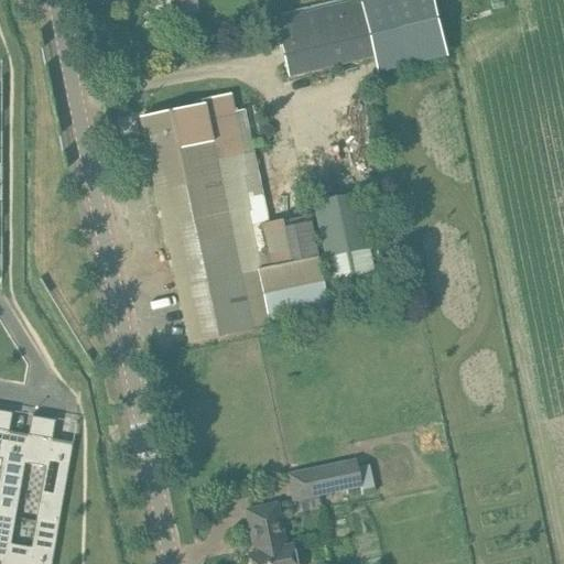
[(195,0),(179,0),(183,17),(198,13),(195,0)]
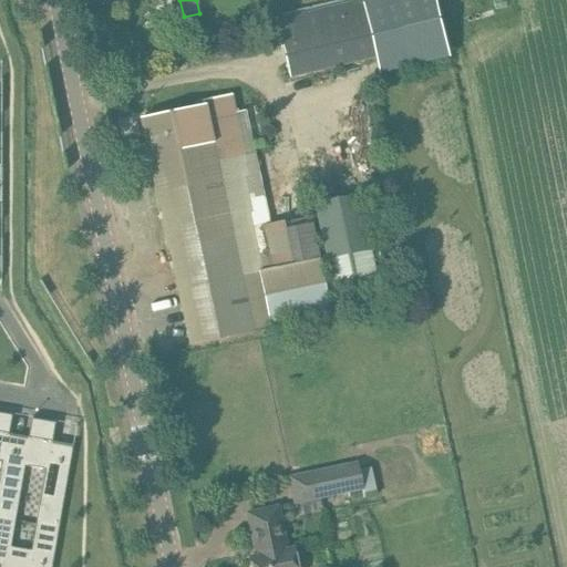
[(360,0),(357,0),(275,20),(288,79),(374,58),(362,7),(360,0)]
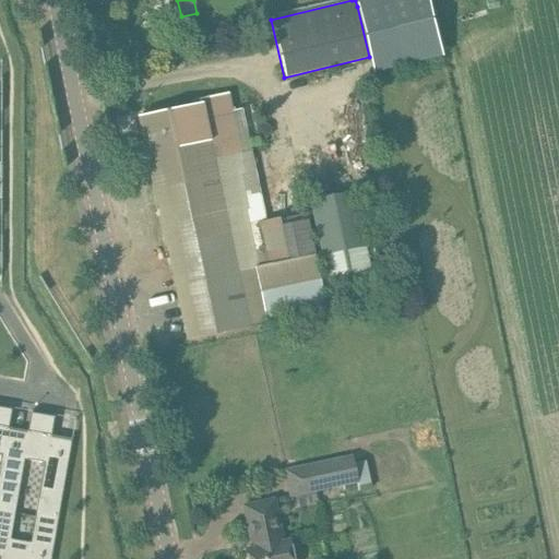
[(229,111),(226,93),(198,99),(199,104),(168,110),(147,115),(195,340),(326,312),(307,221),(282,226),(289,262),(256,269),(221,114),(229,111)]
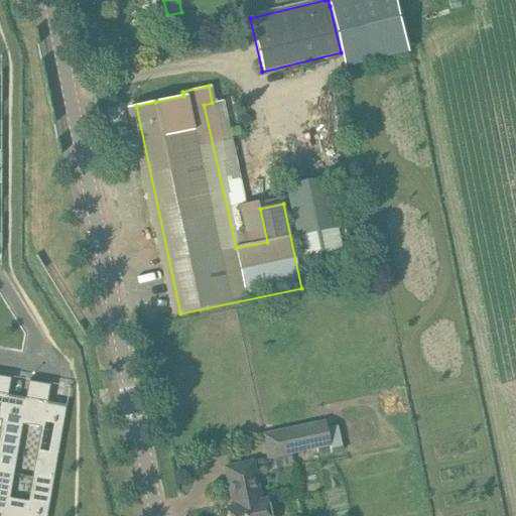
[(239,114),(236,119),(237,124),(241,127),(246,126),(249,122),(248,116),(244,114),(239,114)]
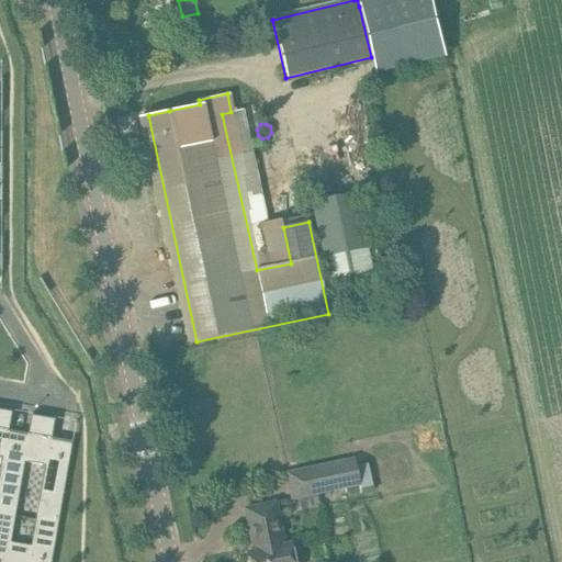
[(374,279),(357,192),(311,201),(328,288),(374,279)]
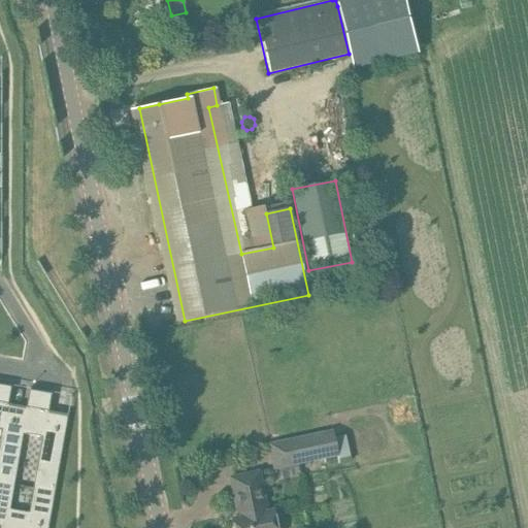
[(350,189),(339,191),(343,211),(354,208),(350,189)]
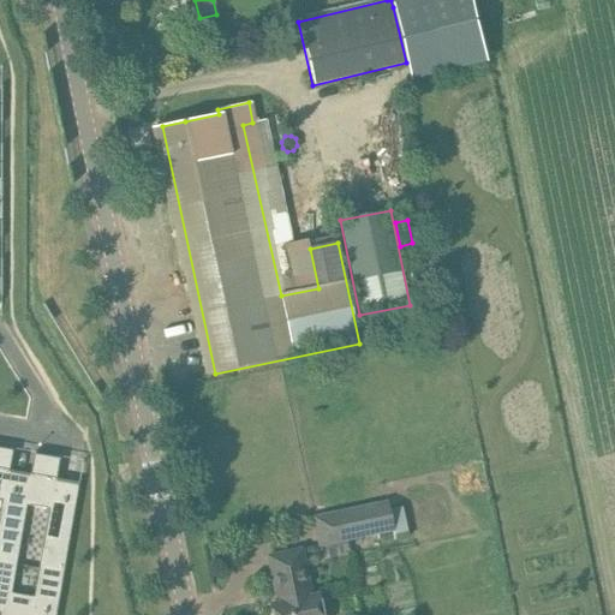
[(0,448),(0,501),(1,502),(0,511),(0,561),(16,565),(34,455),(30,475),(9,471),(12,452),(0,448)]
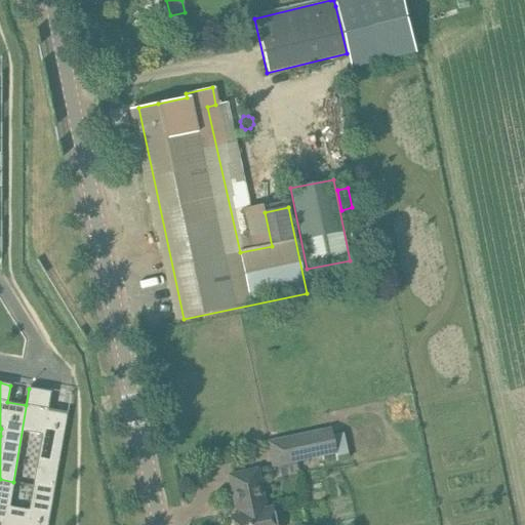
[(29,389),(13,482),(23,432),(41,436),(33,485),(53,489),(57,466),(67,412),(66,412),(65,412),(59,411),(47,409),(50,392),(29,389)]
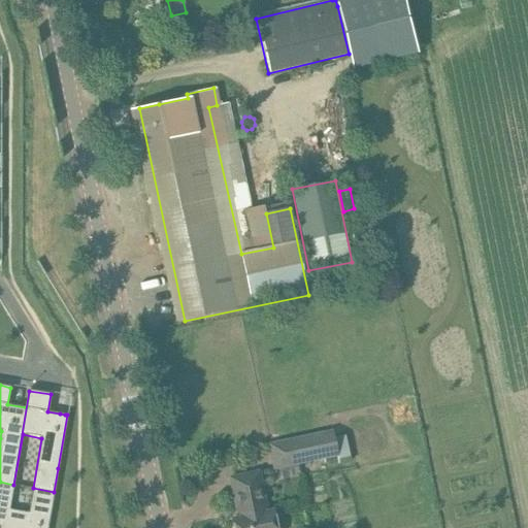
[(336,456),(331,431),(291,439),(296,464),(336,456)]
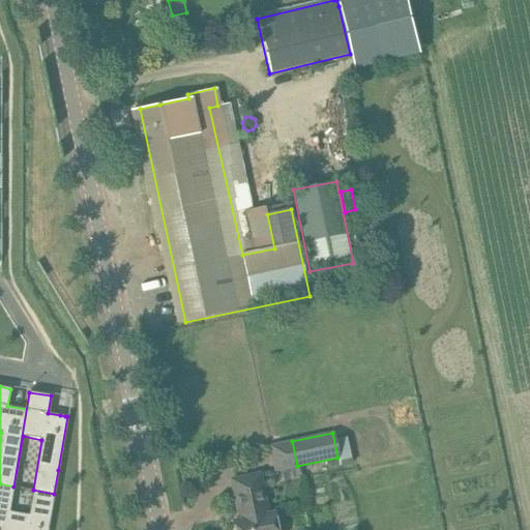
[(347,437),(333,440),(337,458),(339,463),(352,461),(347,437)]
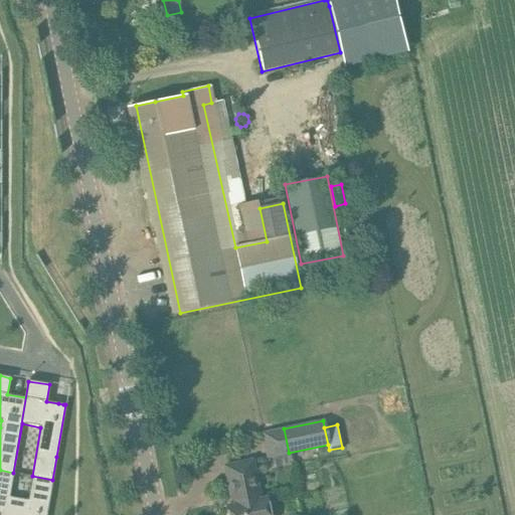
[(261,499),(251,461),(223,467),(232,505),(226,506),(228,514),(269,514),(266,498),(261,499)]
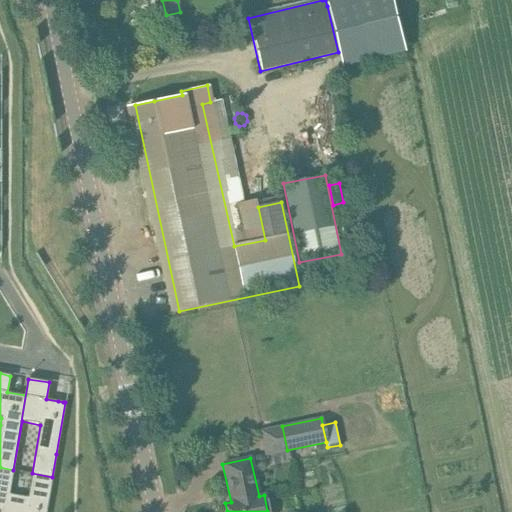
[(0,511),(5,511),(13,470),(0,467),(0,511)]
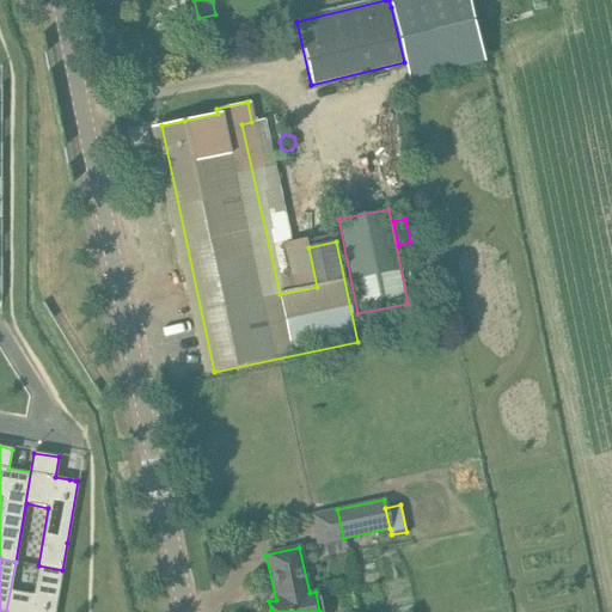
[(16,562),(6,611),(55,611),(62,570),(38,565),(34,594),(11,591),(16,562)]
